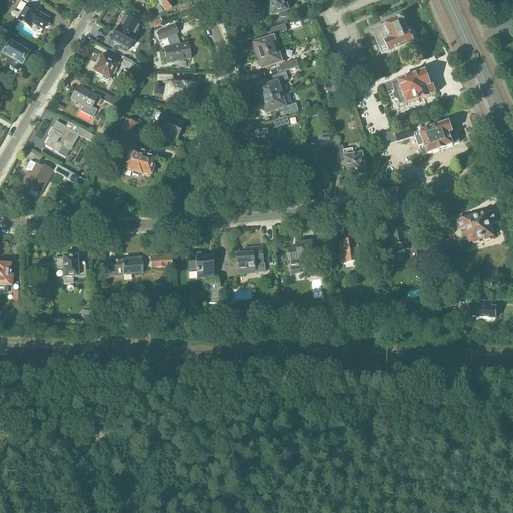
[(146,0),(147,1),(149,0),(156,0),(167,13),(175,7),(169,0),(146,0)]
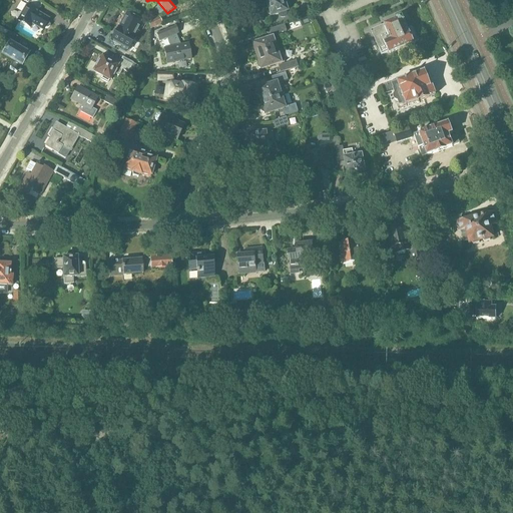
[(261,0),(263,4),(264,3),(266,9),(270,8),(273,15),(280,13),(280,15),(282,16),(284,16),(285,16),(287,14),(287,13),(286,11),(288,10),(284,0),(261,0)]
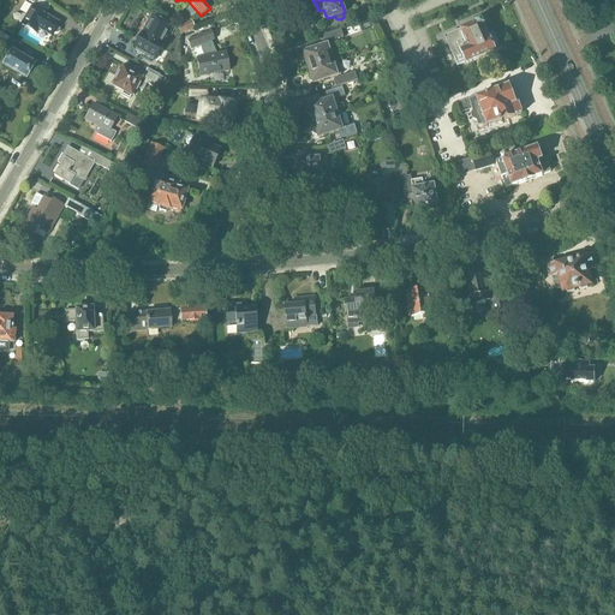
[(59,23),(54,21),(47,17),(48,16),(31,5),(25,16),(23,15),(22,16),(21,17),(19,18),(19,21),(19,23),(21,23),(21,25),(36,35),(40,30),(51,37),(53,31),(55,33),(58,33),(59,33),(60,30),(60,29),(59,27),(58,25),(59,23)]
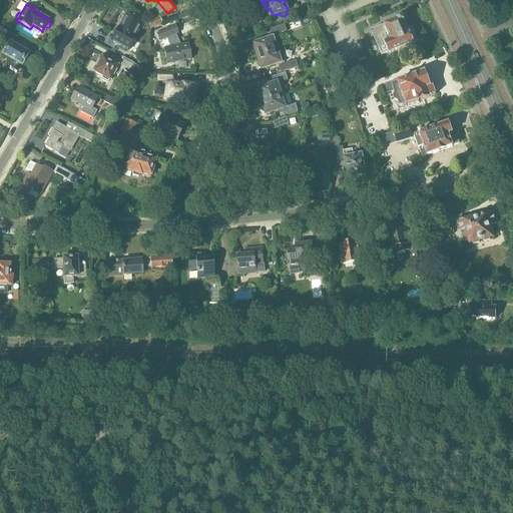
[(143,29),(146,22),(126,11),(125,13),(127,14),(118,30),(116,29),(110,40),(121,46),(119,49),(125,52),(127,49),(128,50),(136,37),(134,36),(139,27),(143,29)]
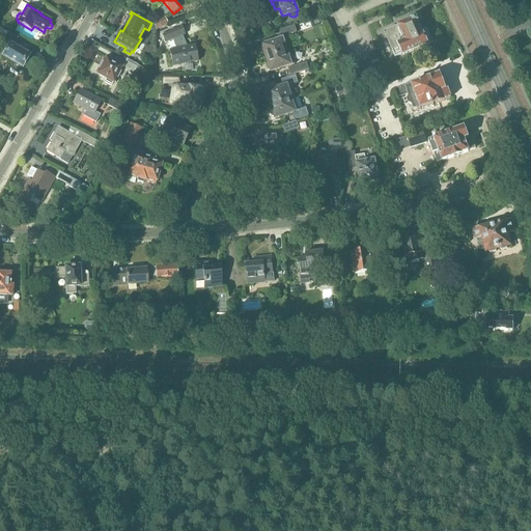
[(154,24),(157,30),(168,25),(165,19),(154,24)]
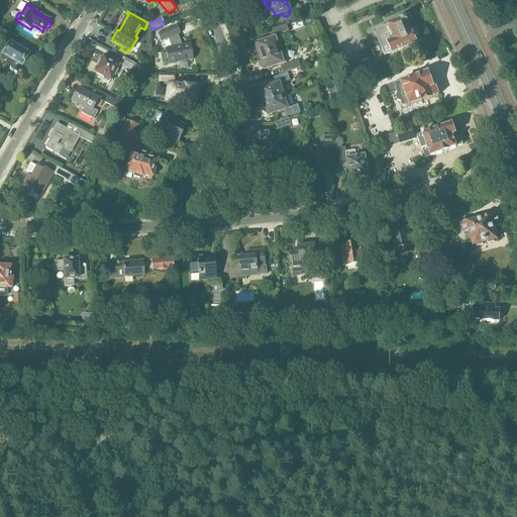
[(405,18),(393,24),(388,26),(383,29),(374,32),(382,52),(383,52),(385,56),(387,55),(387,57),(393,54),(393,55),(416,43),(422,40),(418,31),(416,26),(410,29),(405,18)]
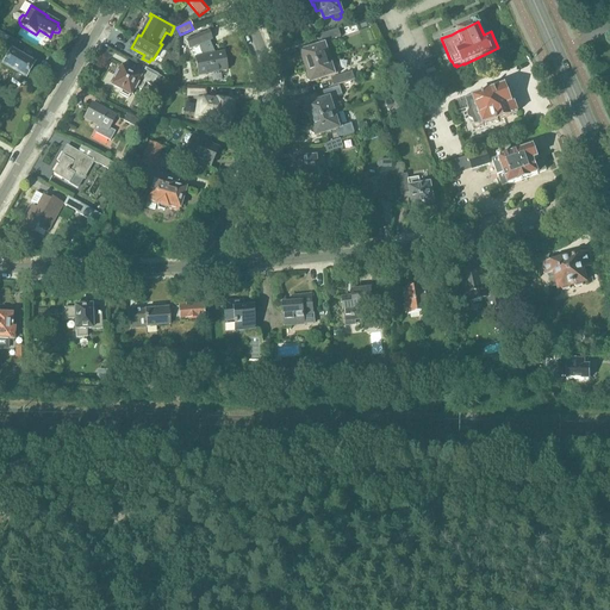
[(321,43),(341,36),(338,29),(318,36),(321,43)]
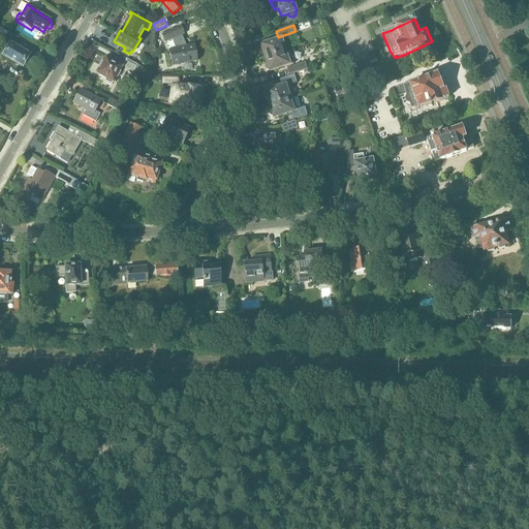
[(173,66),(196,61),(193,45),(186,47),(182,35),(184,34),(181,28),(161,36),(164,42),(173,39),(176,49),(169,50),(173,66)]
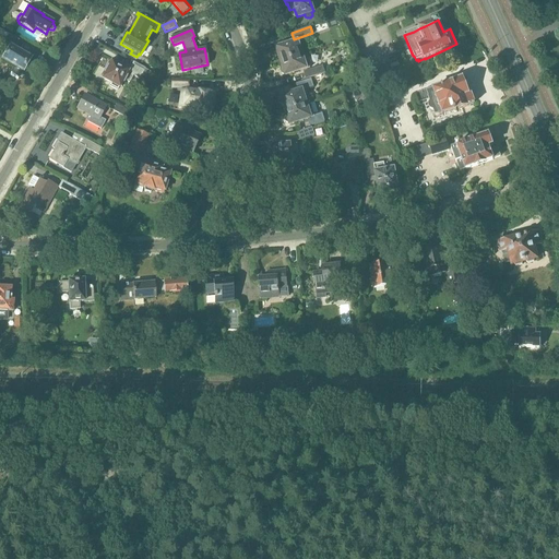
[(23,73),(31,59),(27,57),(28,54),(21,49),(20,52),(14,49),(19,40),(9,35),(2,45),(9,48),(2,61),(13,68),(11,73),(19,78),(22,73),(23,73)]
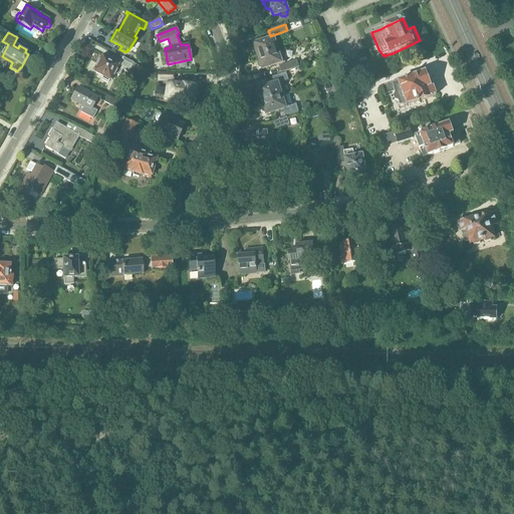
[(258,56),(281,49),(277,36),(254,43),(255,45),(254,45),(253,47),(254,50),(256,51),(257,51),(258,56)]
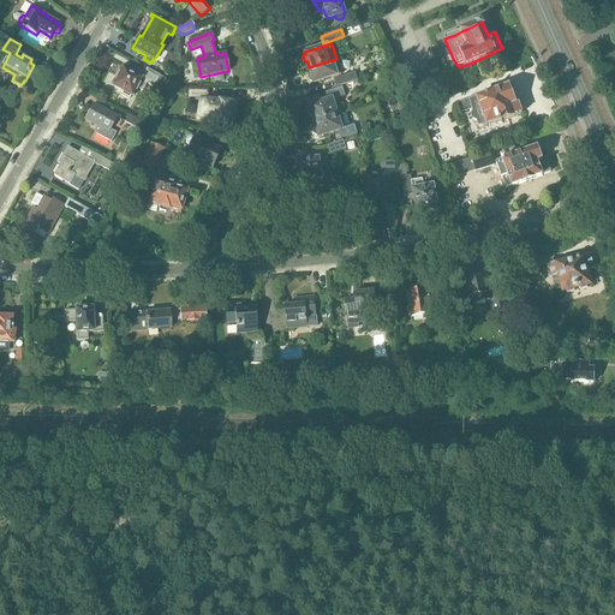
[(336,59),(309,67),(311,73),(310,75),(309,76),(310,81),(312,82),(314,81),(315,83),(341,75),(336,59)]
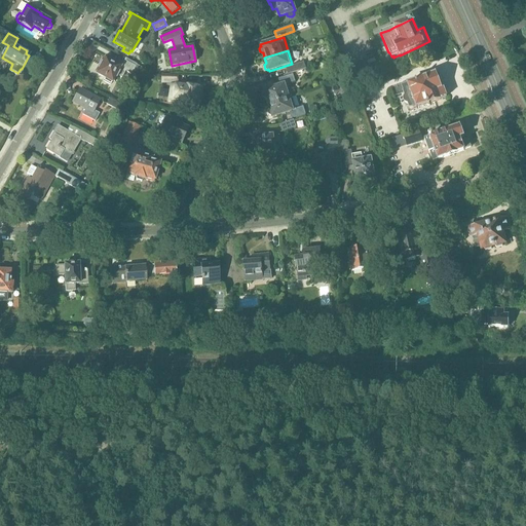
[(121,67),(104,59),(97,73),(105,77),(104,80),(110,84),(112,81),(113,81),(117,74),(121,77),(125,70),(133,74),(136,66),(137,66),(138,65),(128,60),(125,59),(121,67)]
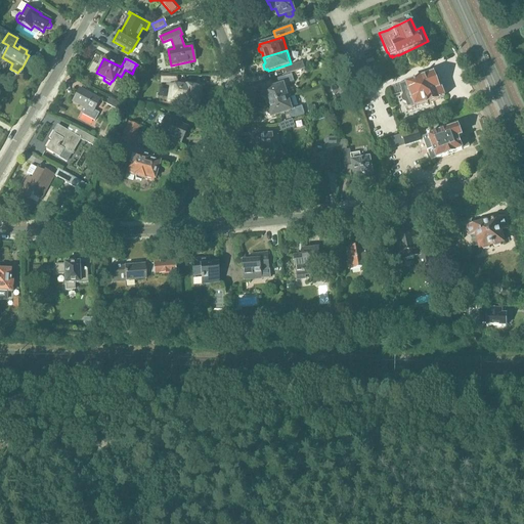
[(288,74),(305,68),(303,61),(286,68),(288,74)]
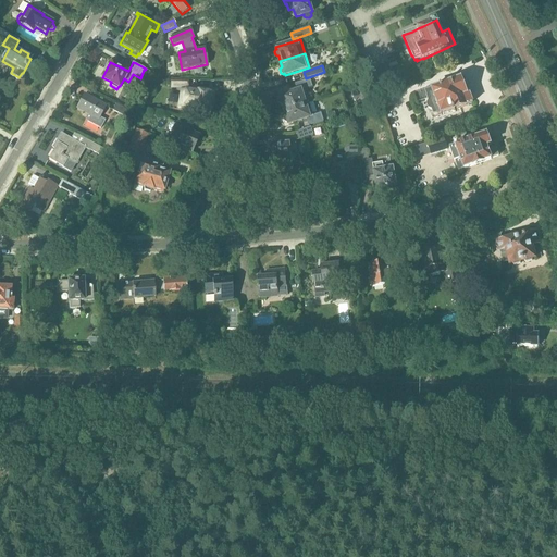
[(285,110),(309,102),(305,88),(312,86),(310,78),(296,84),(298,90),(280,96),(281,98),(280,98),(279,100),(280,103),(282,104),(283,104),(285,110)]
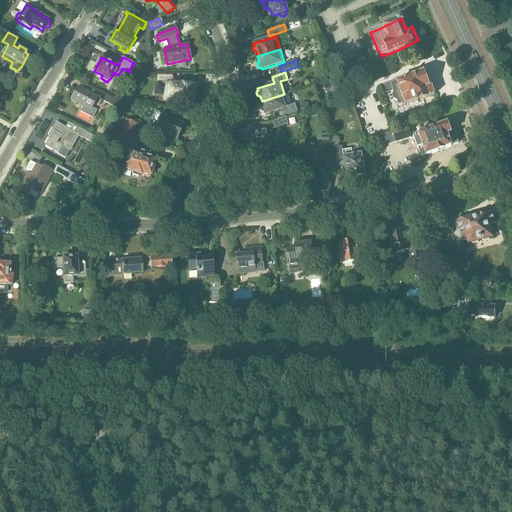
[(429,97),(435,95),(432,86),(430,87),(424,72),(392,85),(394,90),(395,94),(394,97),(395,101),(398,102),(400,106),(406,104),(406,106),(417,102),(417,103),(419,102),(419,101),(429,97)]
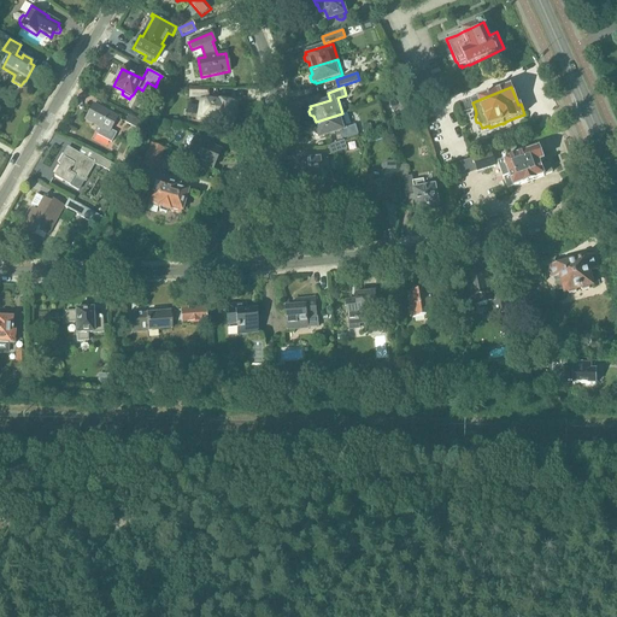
[(234,121),(236,103),(223,101),(223,103),(211,100),(211,101),(207,101),(206,107),(201,106),(199,117),(205,118),(205,121),(221,123),(230,124),(231,124),(233,123),(234,122),(234,121)]
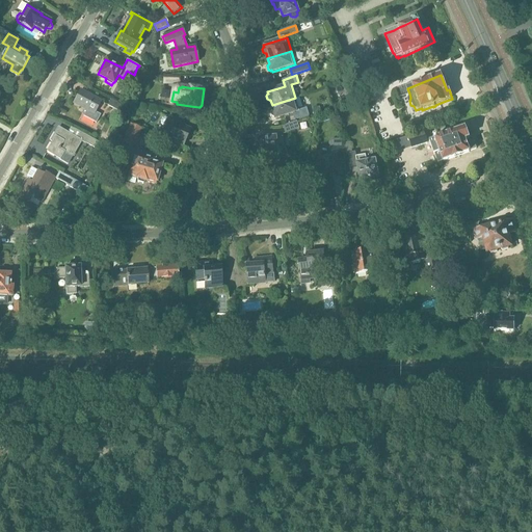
[(96,111),(101,101),(80,89),(74,103),(86,110),(83,116),(97,123),(101,114),(96,111)]
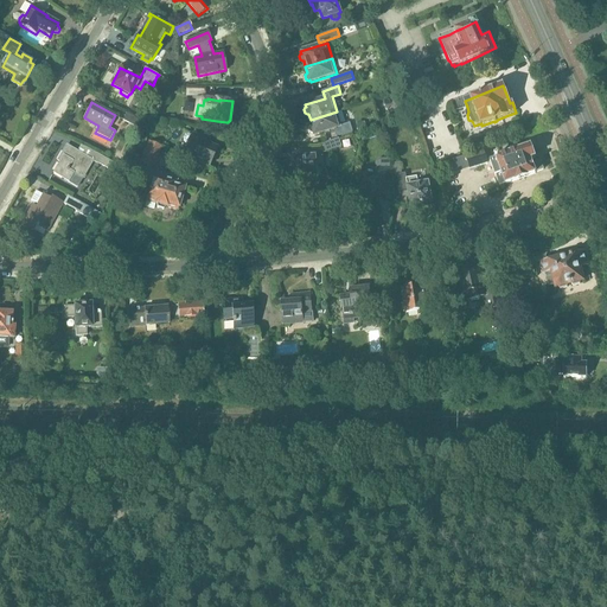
[(136,112),(133,117),(140,121),(144,115),(136,112)]
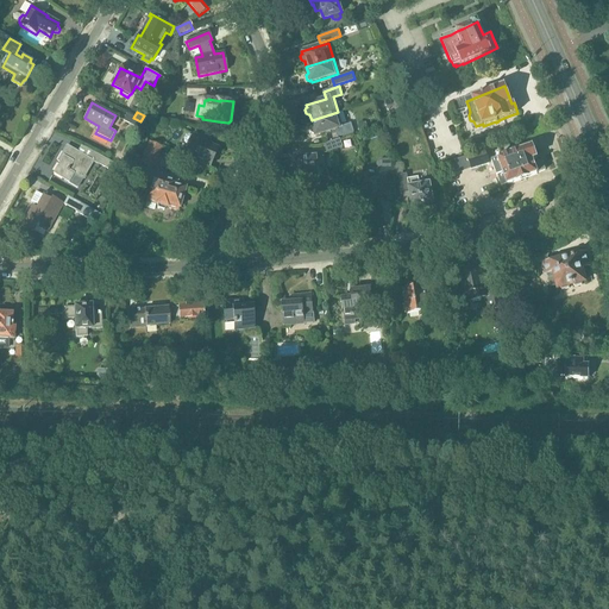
[(338,112),(312,120),(313,126),(312,127),(311,130),(312,133),(314,135),(315,133),(316,136),(336,130),(338,137),(355,132),(351,124),(343,126),(338,112)]
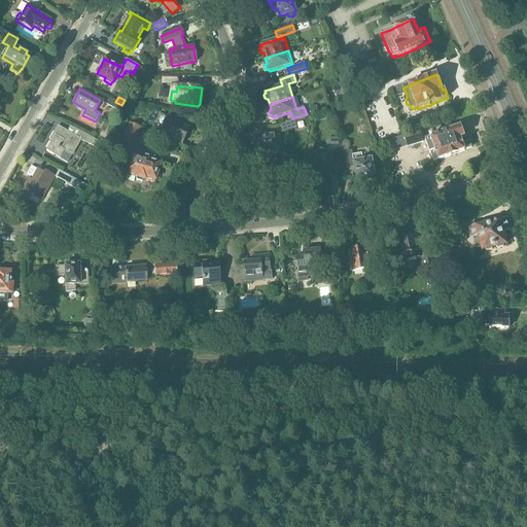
[(115,102),(109,99),(106,105),(118,111),(121,105),(115,102)]
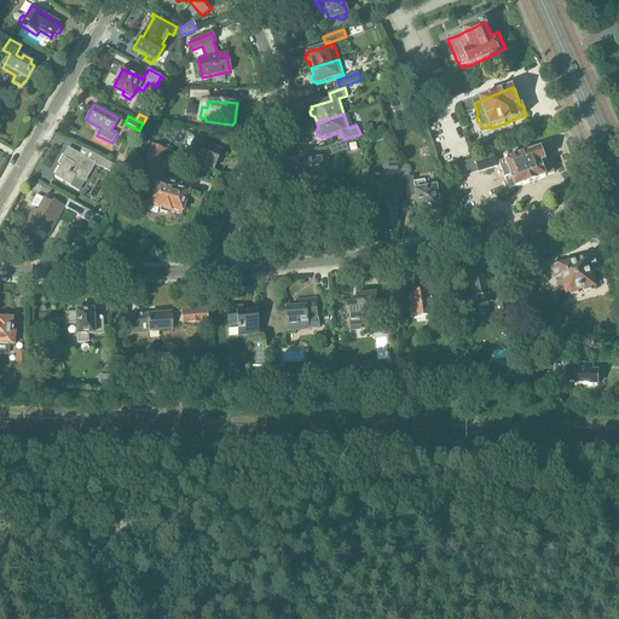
[(213,169),(221,150),(207,144),(207,143),(195,138),(195,139),(191,137),(187,138),(186,142),(187,145),(191,146),(186,157),(213,169)]
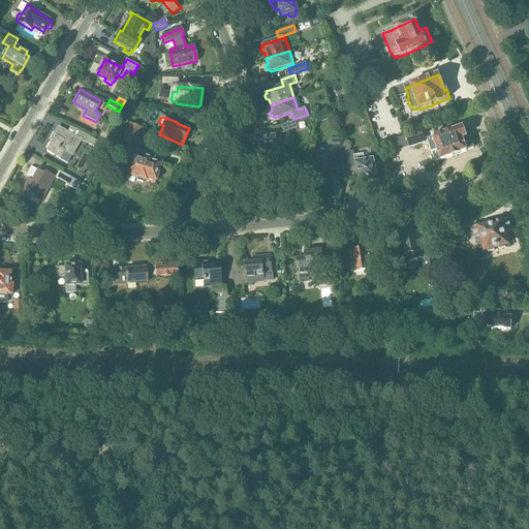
[(284,132),(299,127),(296,121),(282,125),(284,132)]
